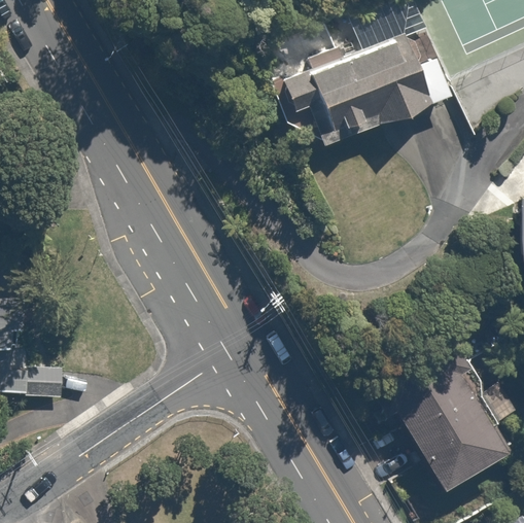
[(354,0),(319,19),(330,40),(303,55),(310,68),(284,81),(306,125),(317,118),(336,153),(443,98),(392,0),(354,0)]
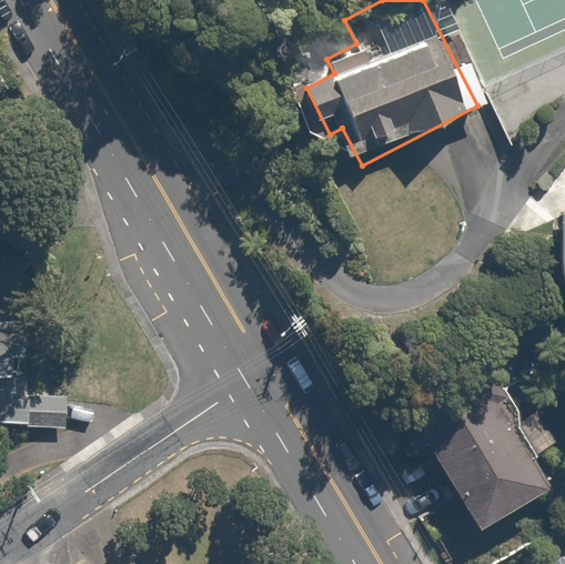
[(540,86),(535,88),(528,76),(496,92),(503,106),(493,110),(507,138),(554,113),(540,86)]
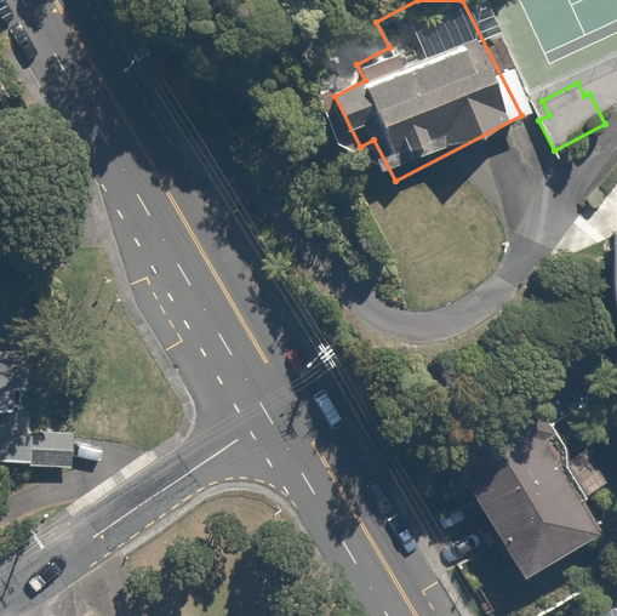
[(44,300),(0,297),(0,463),(79,468),(83,403),(39,400),(44,300)]
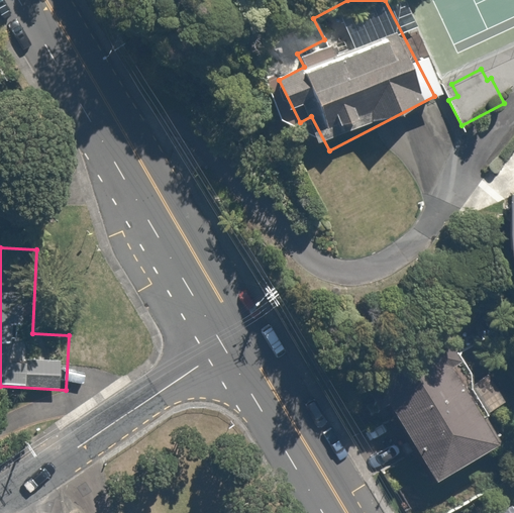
[(449,341),(369,384),(382,410),(393,404),(436,487),(506,450),(449,341)]
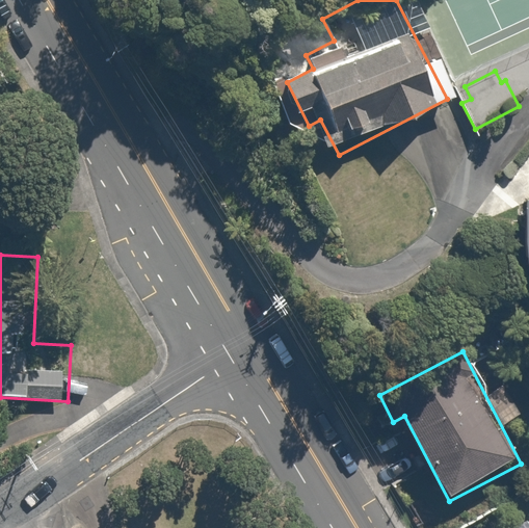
[(528,519),(511,527),(528,527),(528,519)]
